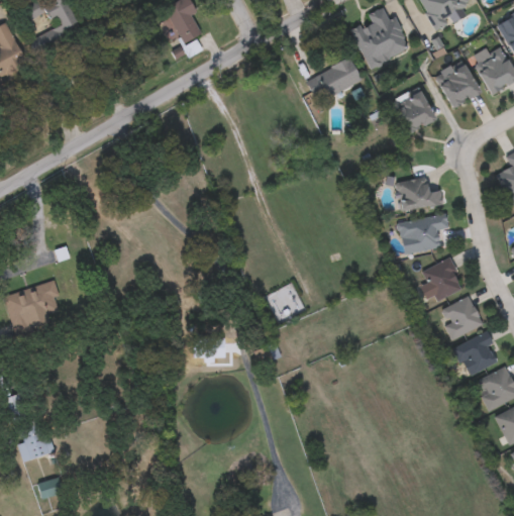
[(32,41),(63,26),(58,16),(50,20),(46,13),(24,24),(18,12),(40,0),(44,7),(59,0),(67,0),(82,29),(37,53),(32,41)]
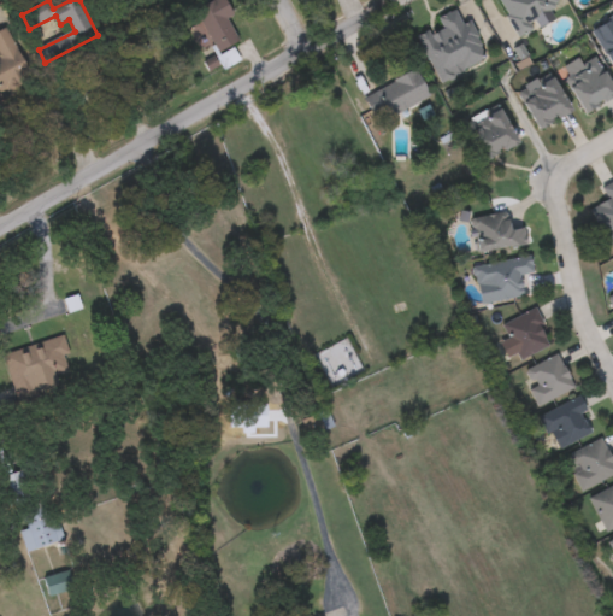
[(228,0),(236,13),(229,18),(242,41),(222,53),(196,11),(216,0),(228,0)]
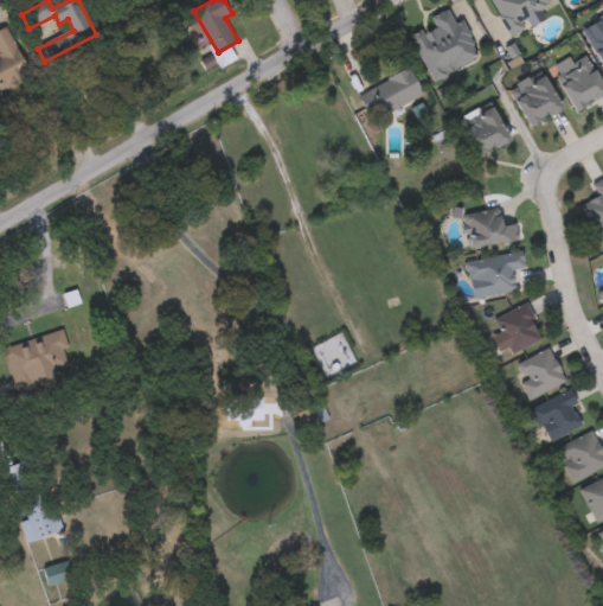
[(549,0),(553,8),(510,33),(491,0),(549,0)]
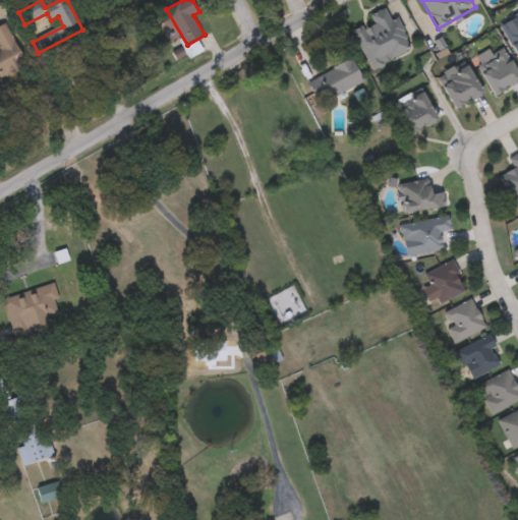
[(370,15),(393,5),(412,51),(371,68),(356,32),(375,23),(370,15)]
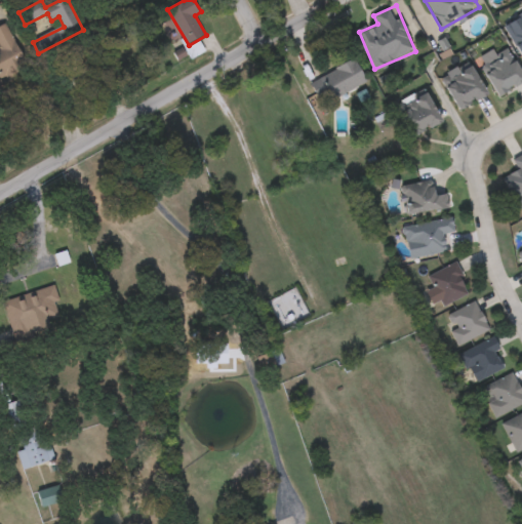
[(521,53),(505,25),(521,14),(521,53)]
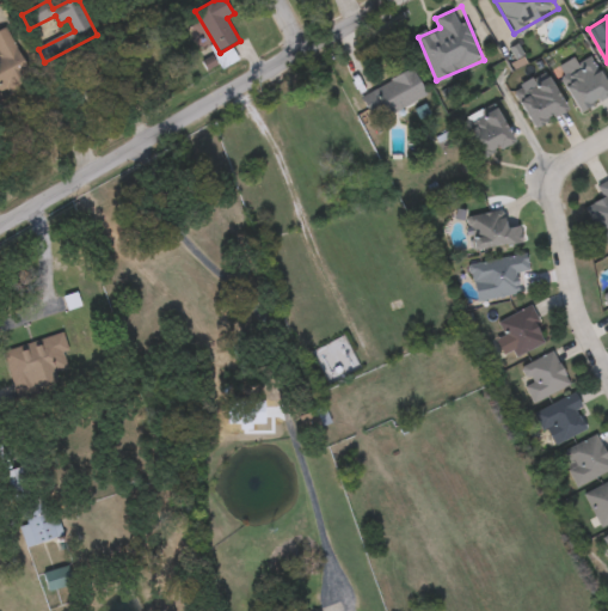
[(560,75),(593,56),(607,81),(607,97),(583,112),(560,75)]
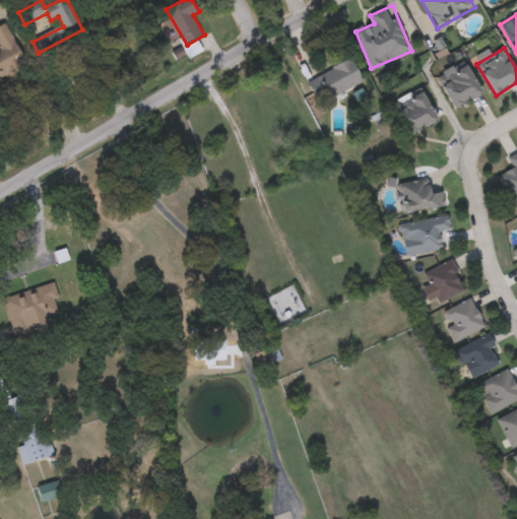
[(365,81),(320,104),(309,80),(353,59),(365,81)]
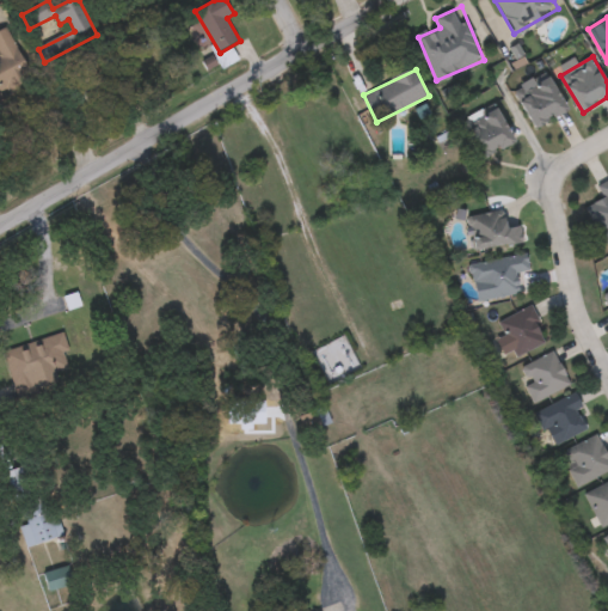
[(534,128),(515,89),(550,72),(569,112),(534,128)]
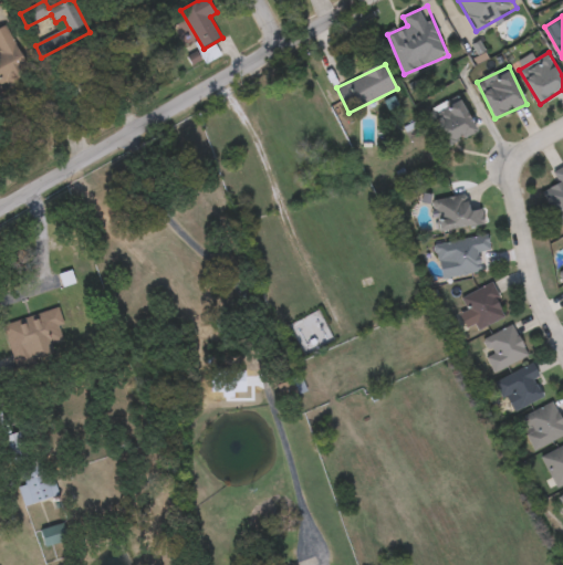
[(430,115),(461,98),(478,131),(447,147),(430,115)]
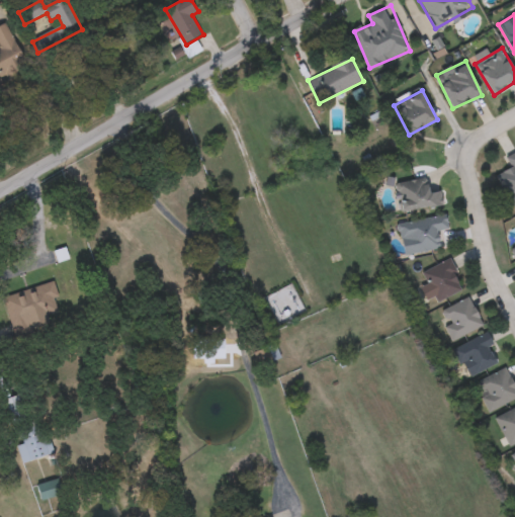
[(514,205),(513,206),(498,175),(513,168),(508,157),(514,154),(514,205)]
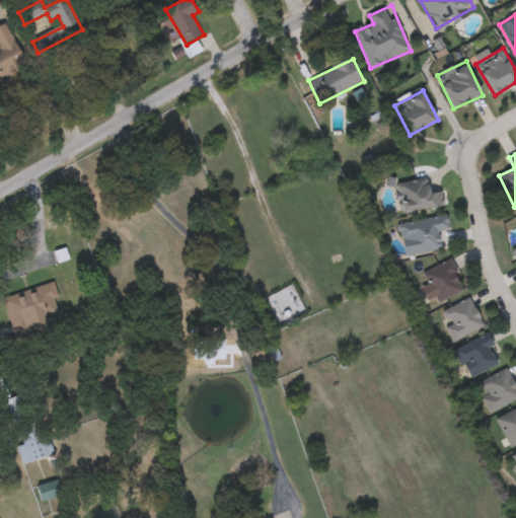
[(443,207),(404,214),(399,183),(438,177),(443,207)]
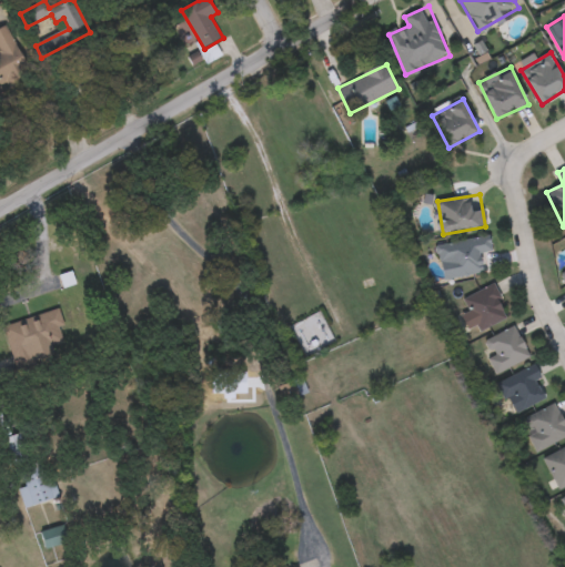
[(439,244),(492,238),(494,251),(483,253),(486,274),(444,280),(439,244)]
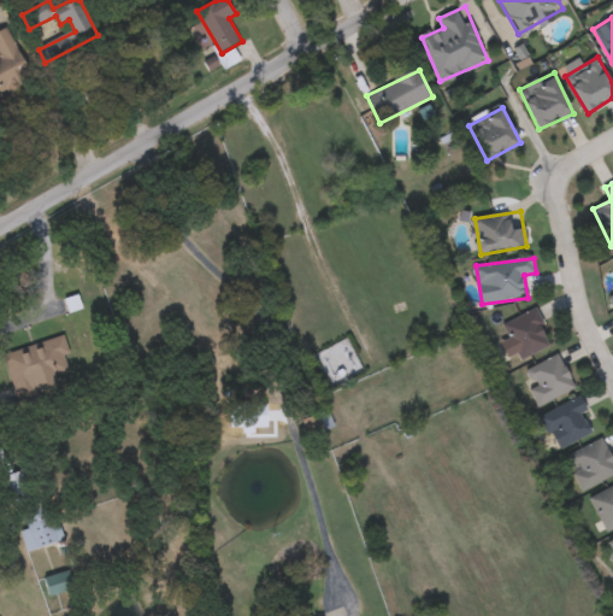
[(505,326),(538,310),(554,345),(512,364),(502,344),(511,339),(505,326)]
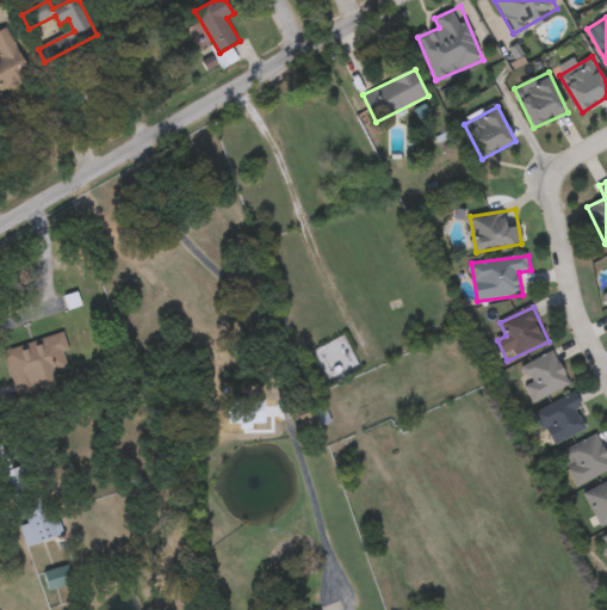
[(72,350),(66,351),(70,370),(16,383),(6,349),(67,333),(72,350)]
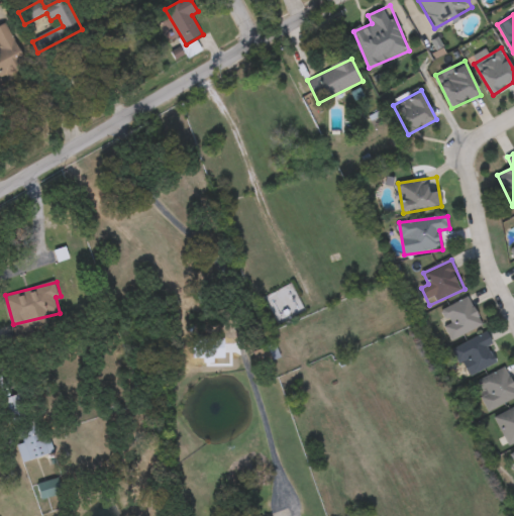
[(439,312),(470,298),(483,326),(452,340),(439,312)]
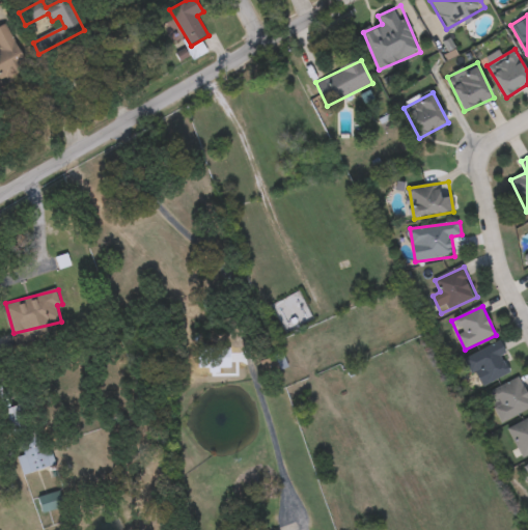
[(503,356),(511,372),(480,388),(466,358),(500,342),(506,355),(503,356)]
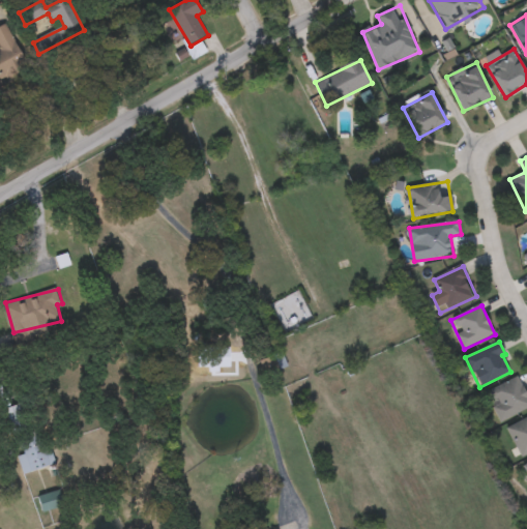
[(487,391),(520,378),(526,397),(526,410),(499,421),(487,391)]
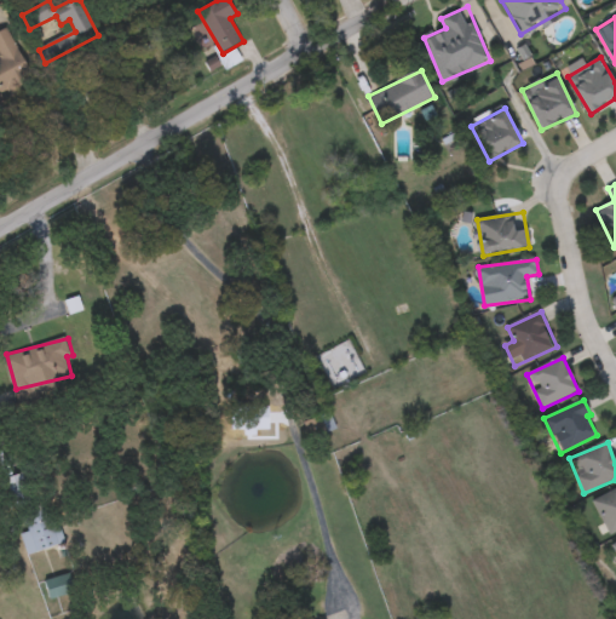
[(34,504),(13,508),(9,476),(28,473),(34,504)]
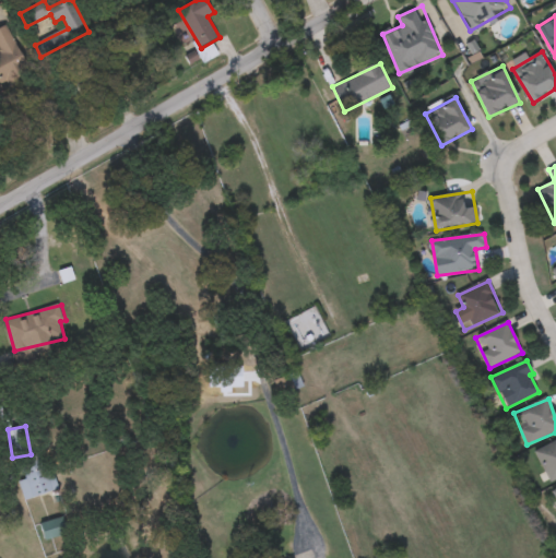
[(555,479),(551,483),(535,452),(555,441),(555,479)]
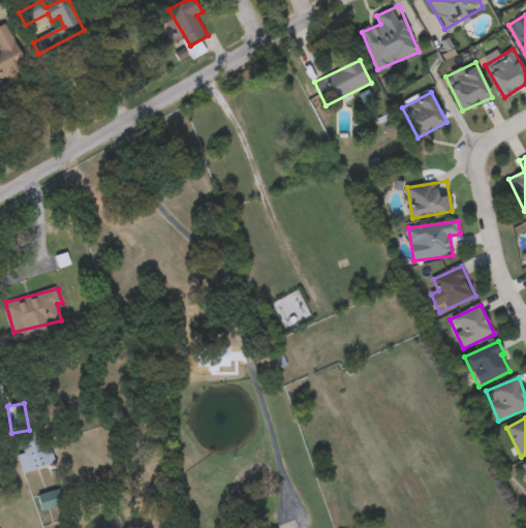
[(26,472),(20,455),(26,453),(20,434),(42,427),(54,463),(26,472)]
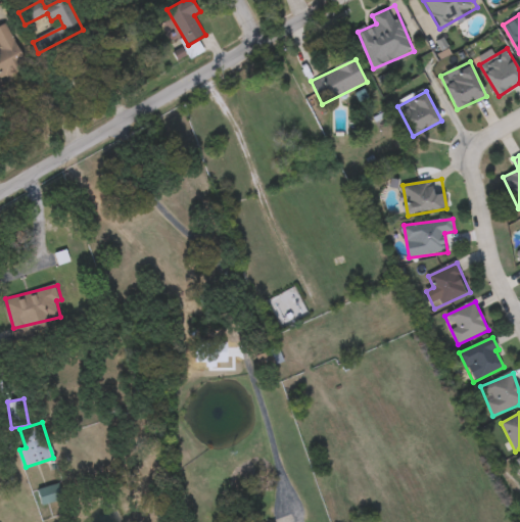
[(40,489),(60,483),(64,499),(44,505),(40,489)]
